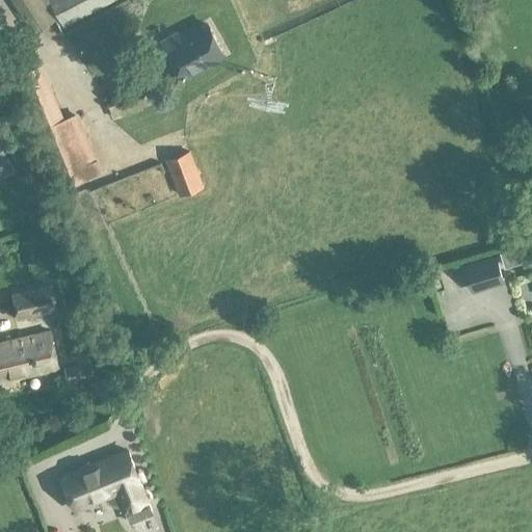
[(45,0),(11,0),(34,32),(56,17),(45,0)]
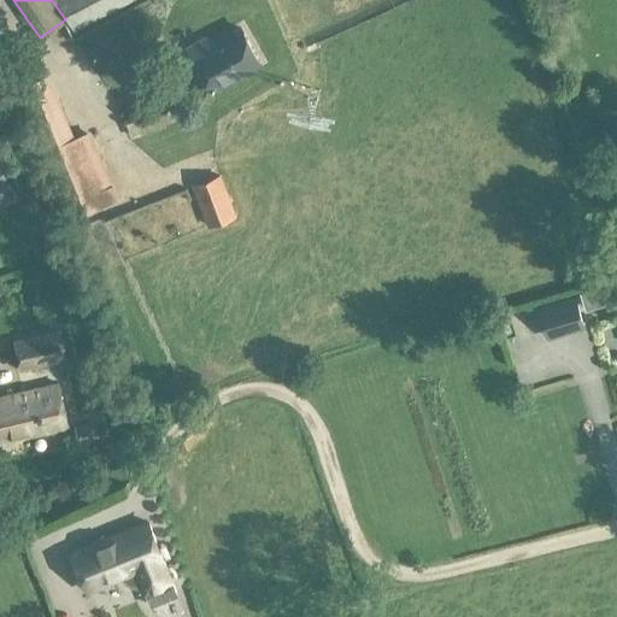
[(58,0),(75,31),(133,0),(58,0)]
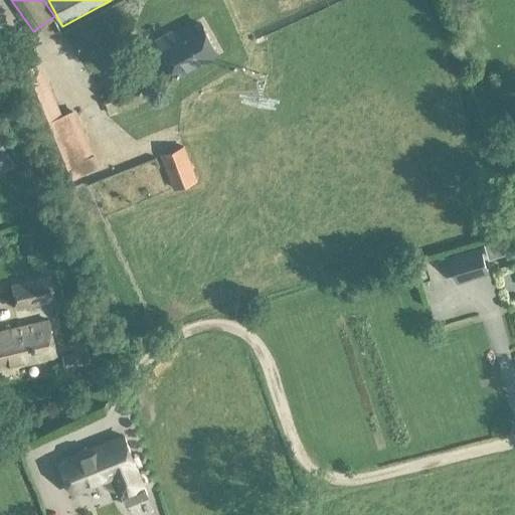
[(158,39),(163,49),(155,52),(166,71),(174,67),(177,73),(217,50),(202,23),(176,38),(172,31),(158,39)]
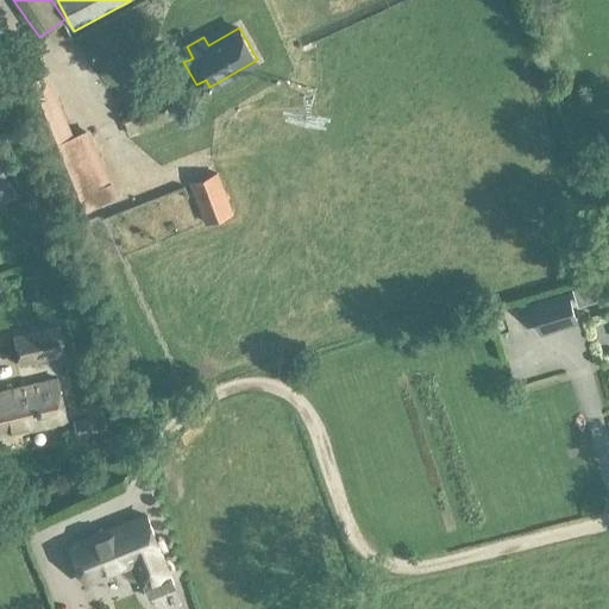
[(89,180),(73,138),(52,86),(45,73),(20,86),(73,217),(99,206),(89,180)]
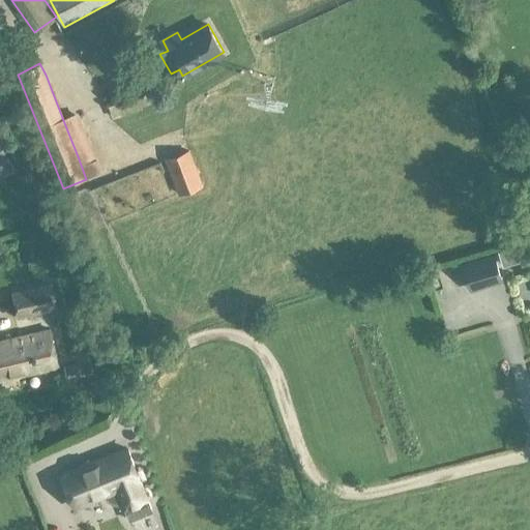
[(63,120),(78,156),(91,150),(77,113),(63,120)]
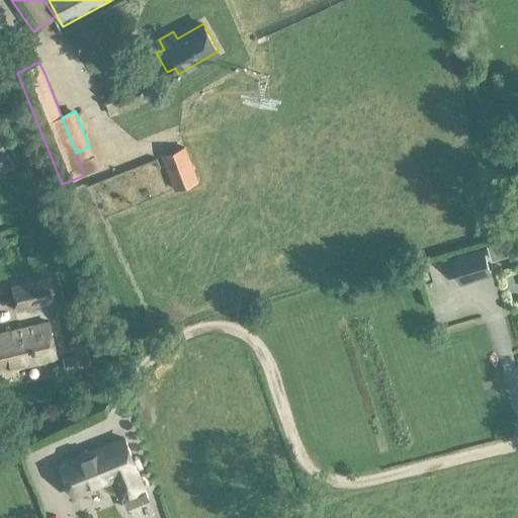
[(0,138),(0,176),(16,167),(0,138)]
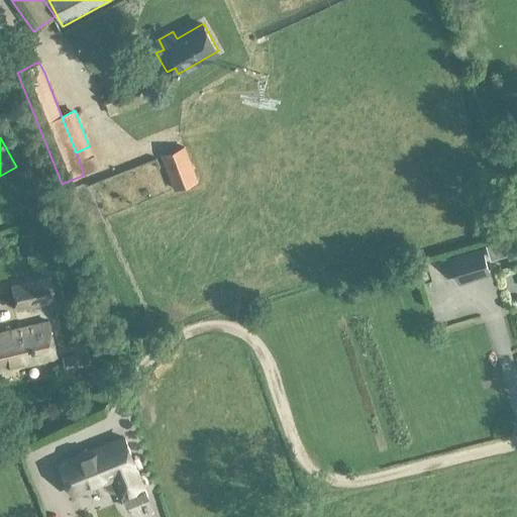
[(185,145),(160,154),(173,191),(198,181),(185,145)]
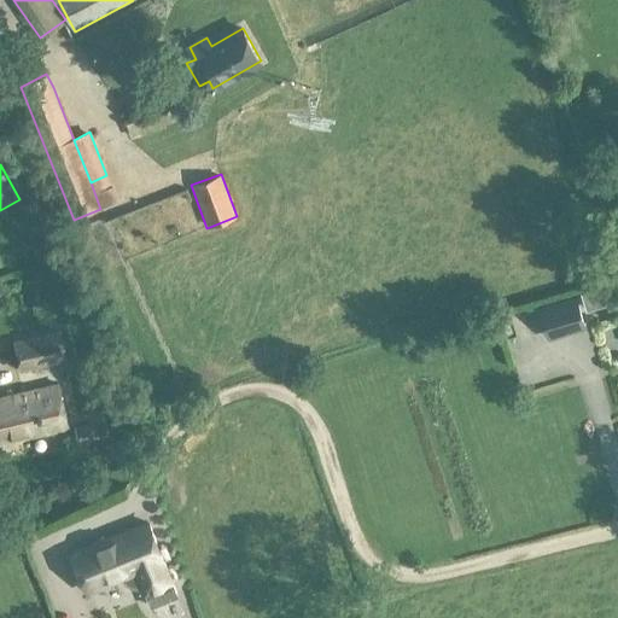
[(572,299),(535,310),(543,339),(581,328),(572,299)]
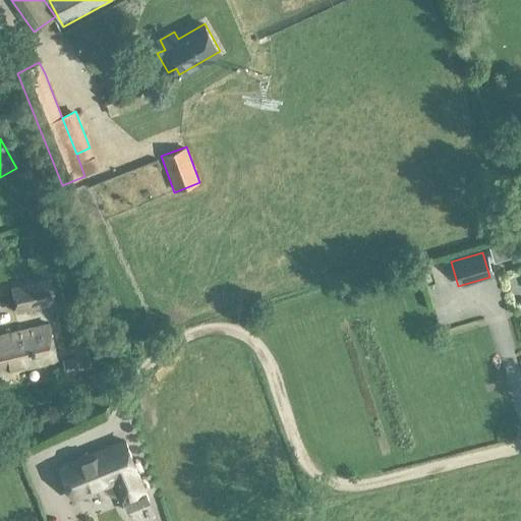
[(50,270),(14,279),(20,302),(56,293),(50,270)]
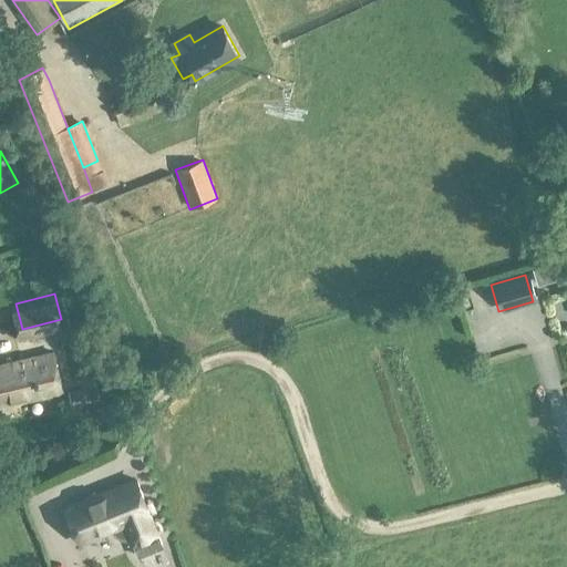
[(53,351),(0,363),(0,404),(0,406),(63,391),(53,351)]
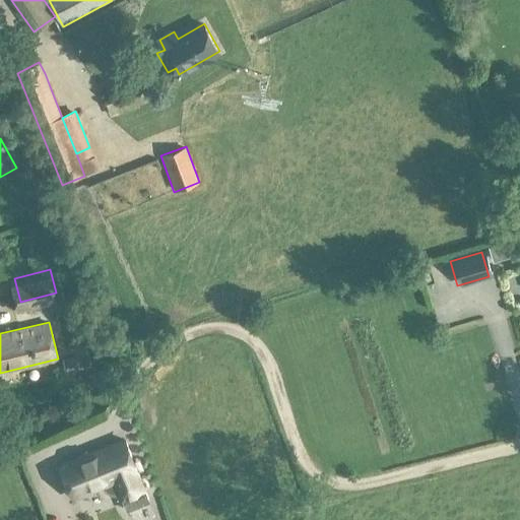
[(77,354),(63,358),(66,372),(80,368),(77,354)]
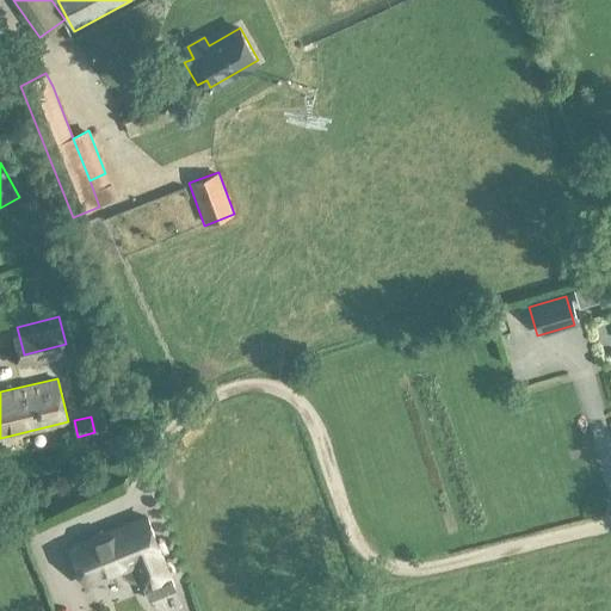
[(147,518),(127,526),(141,562),(135,566),(141,580),(149,600),(173,591),(167,578),(171,576),(147,518)]
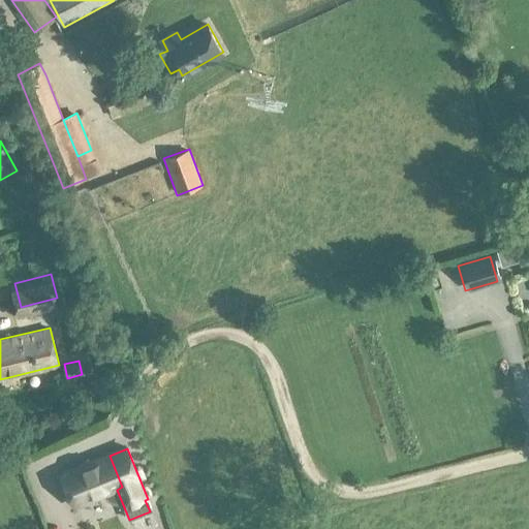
[(122,487),(110,456),(63,474),(69,490),(66,492),(71,504),(74,503),(75,506),(103,495),(106,499),(112,502),(117,503),(122,502),(117,490),(122,487)]
